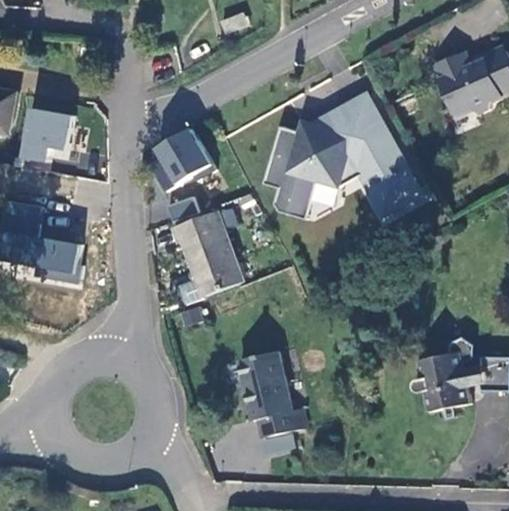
[(226,15),(201,23),(206,37),(231,29),(226,15)]
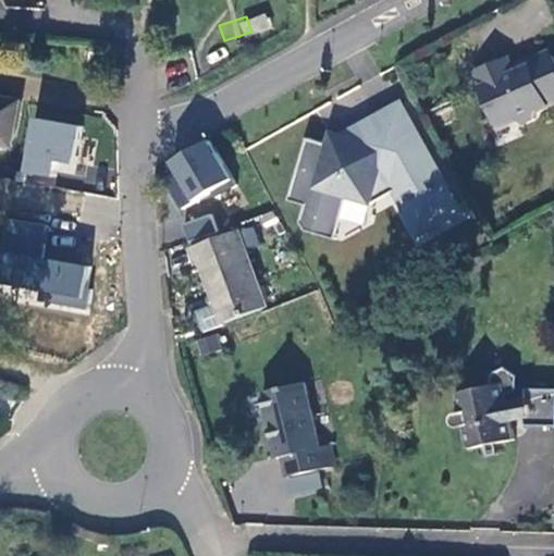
[(553,102),(553,63),(548,49),(525,60),(527,64),(514,71),(507,57),(471,73),(499,130),(515,122),(522,124),(534,119),(538,111),(553,102)]
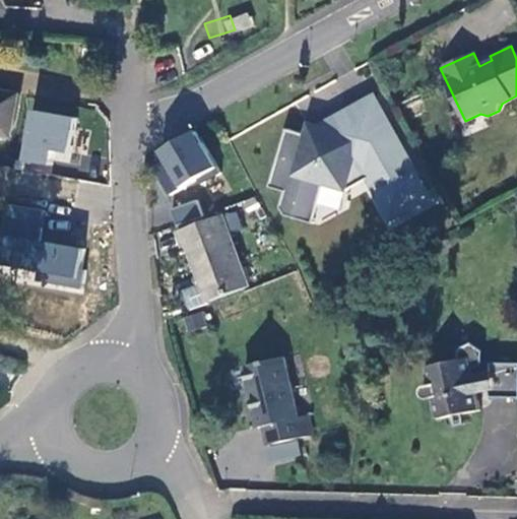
[(0,137),(11,139),(19,96),(0,92),(0,137)]
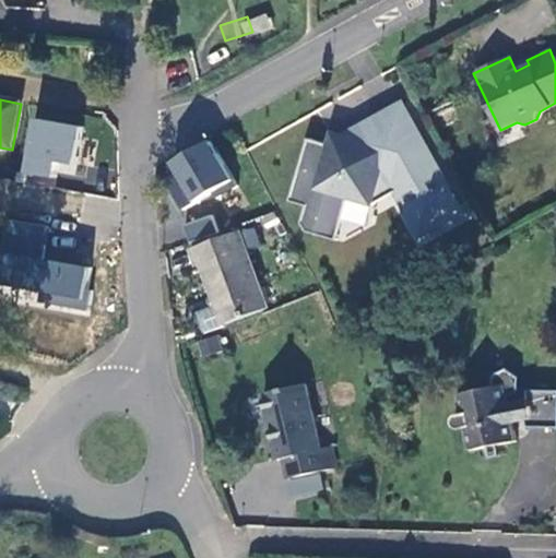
[(418,233),(461,209),(402,102),(370,118),(387,146),(366,158),(353,137),(338,145),(329,142),(308,137),(290,199),(306,204),(302,222),(307,230),(333,238),(345,196),(370,203),(394,189),(418,233)]
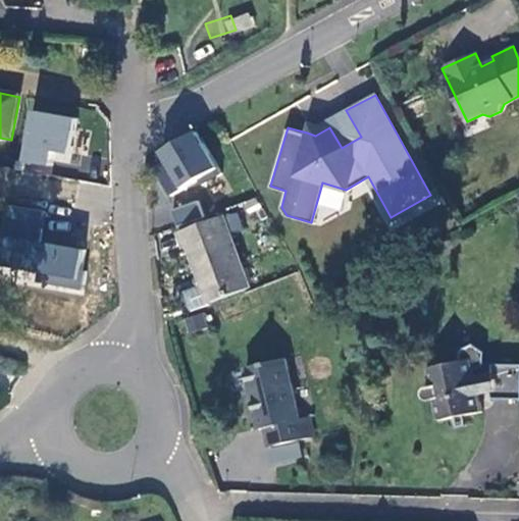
[(64,152),(72,117),(24,107),(14,160),(43,166),(47,149),(64,152)]
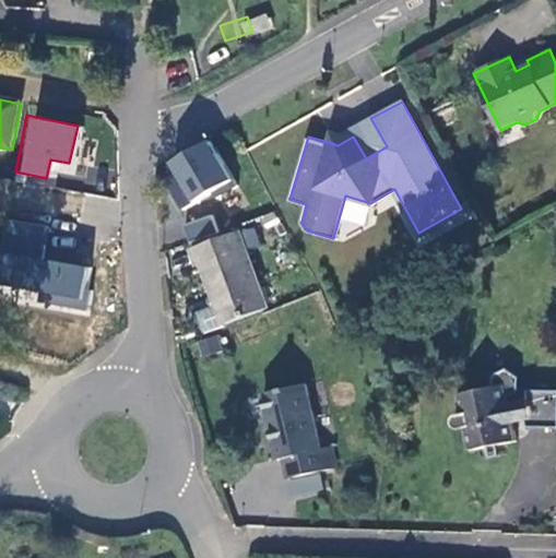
[(329,142),(338,145),(353,137),(366,158),(387,146),(370,118),(343,133),(332,131),(329,142)]
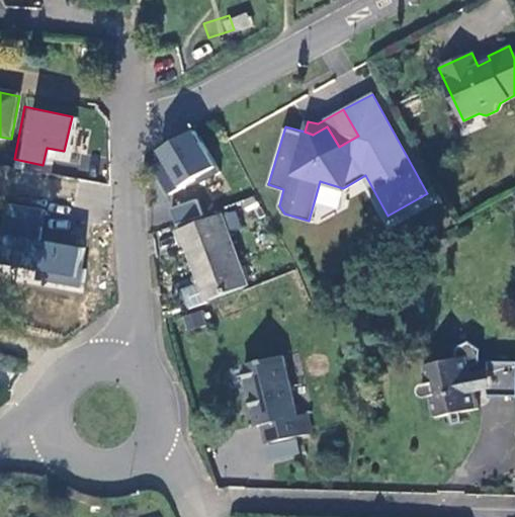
[(193,126),(144,148),(162,191),(211,171),(193,126)]
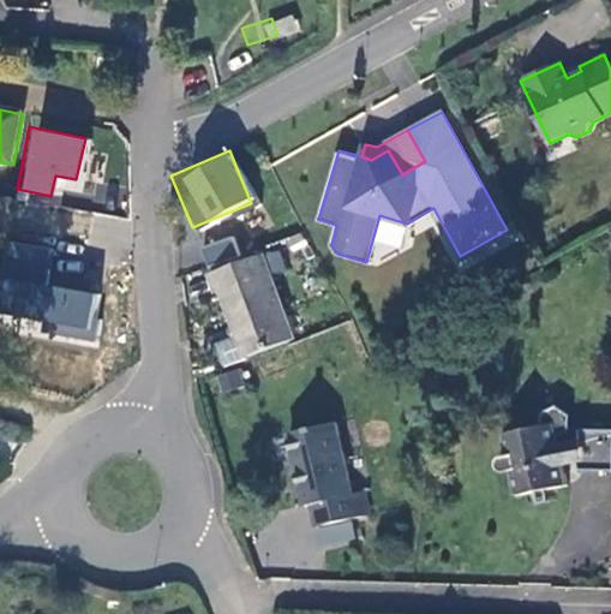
[(305,240),(297,222),(287,230),(297,246),(305,240)]
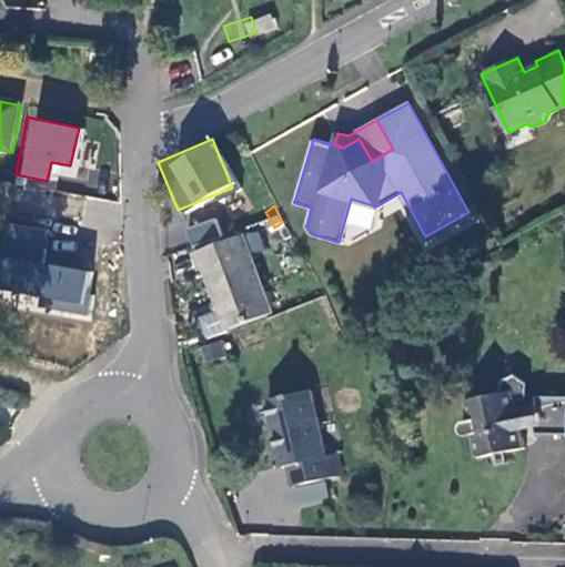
[(213,218),(183,225),(188,243),(218,235),(213,218)]
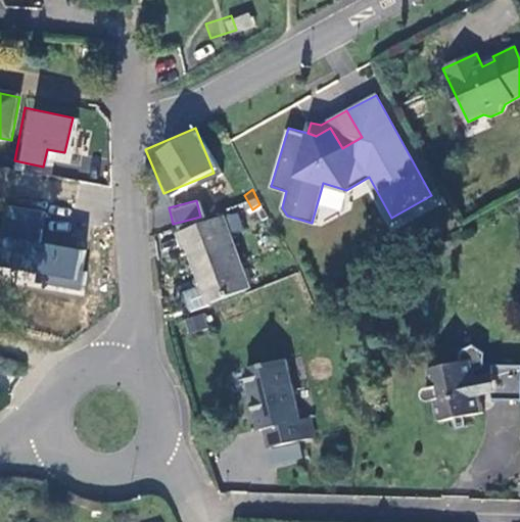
[(83,247),(37,244),(40,206),(0,203),(0,265),(39,269),(38,286),(80,289),(83,247)]
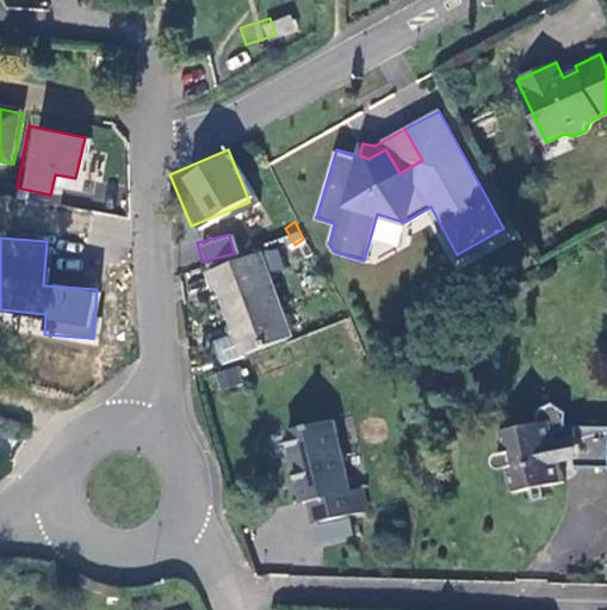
[(48,254),(47,283),(78,284),(78,256),(48,254)]
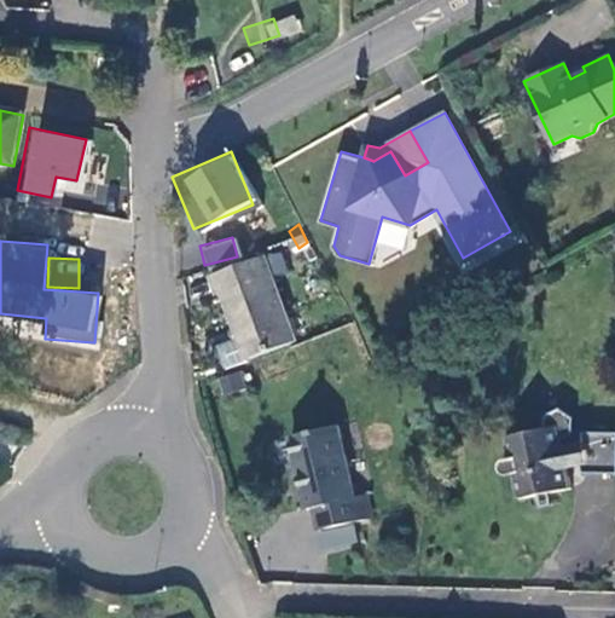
[(289,341),(259,258),(208,277),(215,298),(220,296),(244,358),(289,341)]
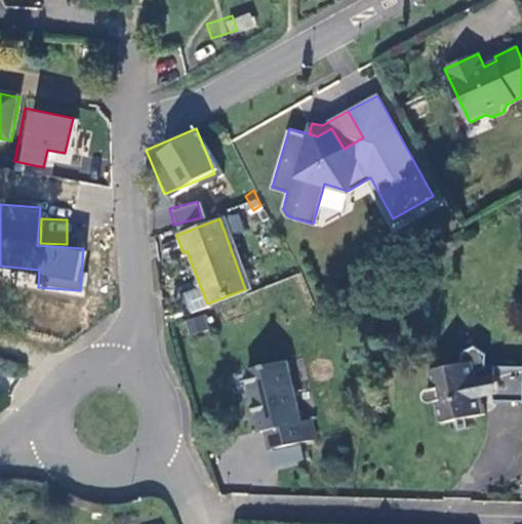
[(183,319),(186,334),(208,329),(205,314),(183,319)]
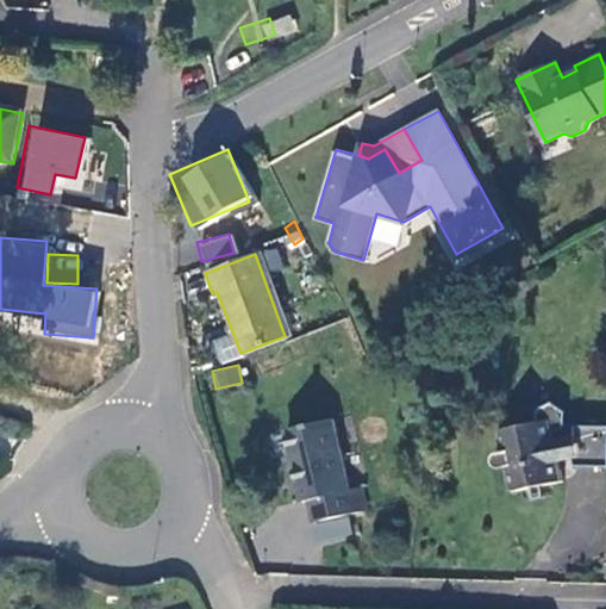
[(505,474),(524,473),(536,474),(556,473),(556,453),(572,453),(572,464),(605,468),(605,441),(605,430),(572,430),(572,439),(554,439),(551,435),(560,421),(562,399),(549,390),(532,395),(532,409),(503,410),(503,435),(492,436),(488,441),(489,446),(491,449),(504,449),(505,474)]
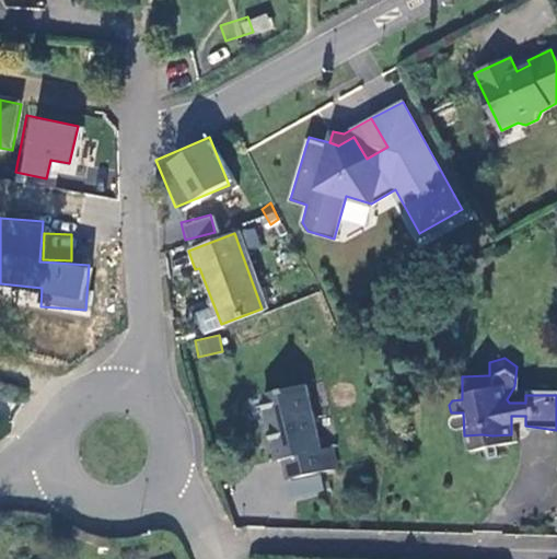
[(0,400),(9,404),(13,386),(0,383),(0,400)]
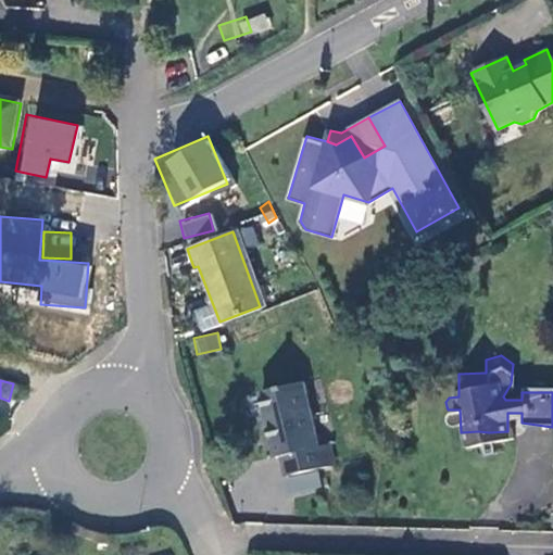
[(304,385),(262,394),(276,457),(281,456),(287,477),(334,466),(328,444),(318,446),(304,385)]
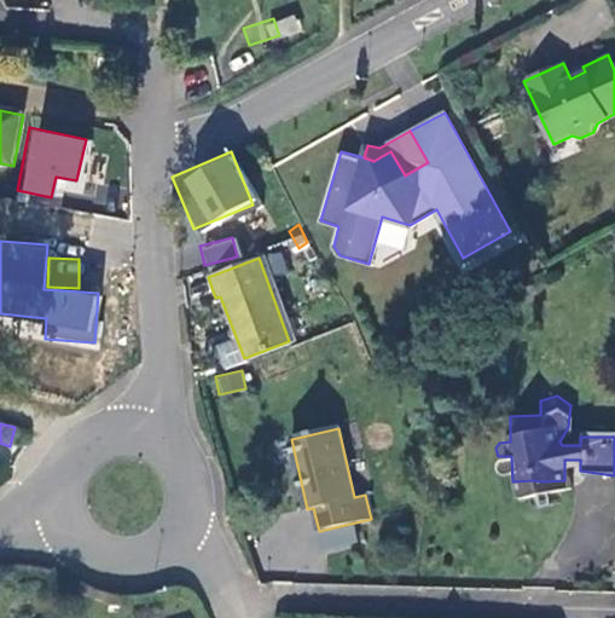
[(544,481),(532,480),(532,496),(544,496),(544,481)]
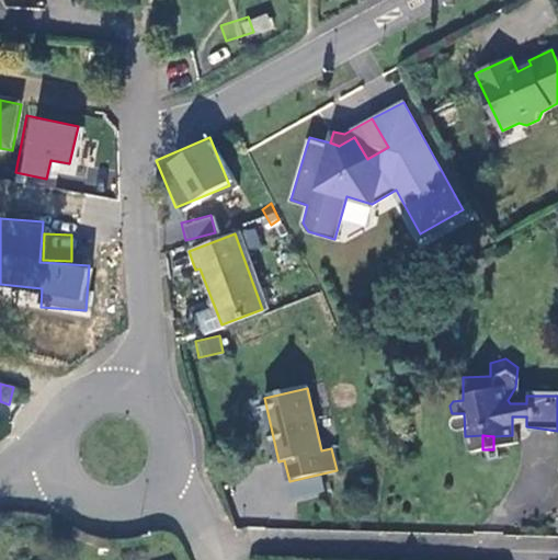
All buildings are outlined.
